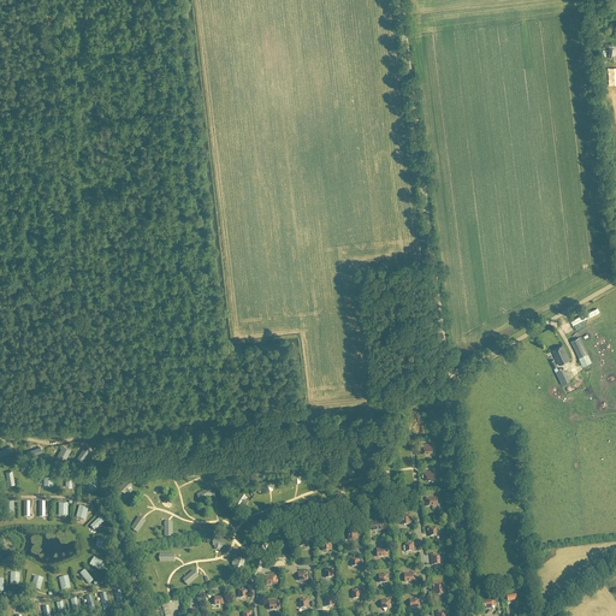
[(578,315),(570,319),(574,327),(582,323),(578,315)]
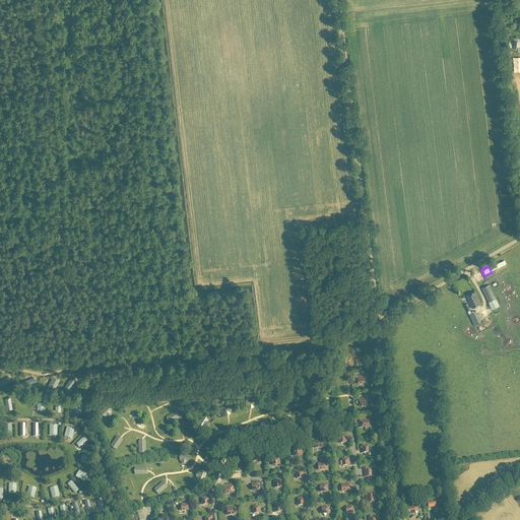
[(489,285),(481,288),(489,303),(496,300),(489,285)]
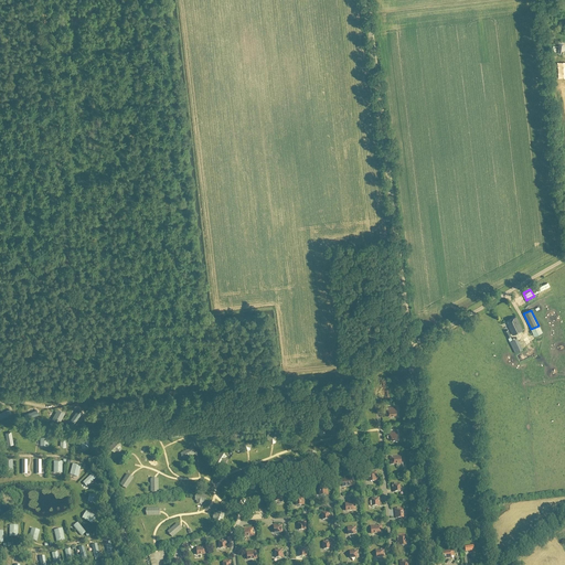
[(516,317),(507,322),(512,336),(522,330),(516,317)]
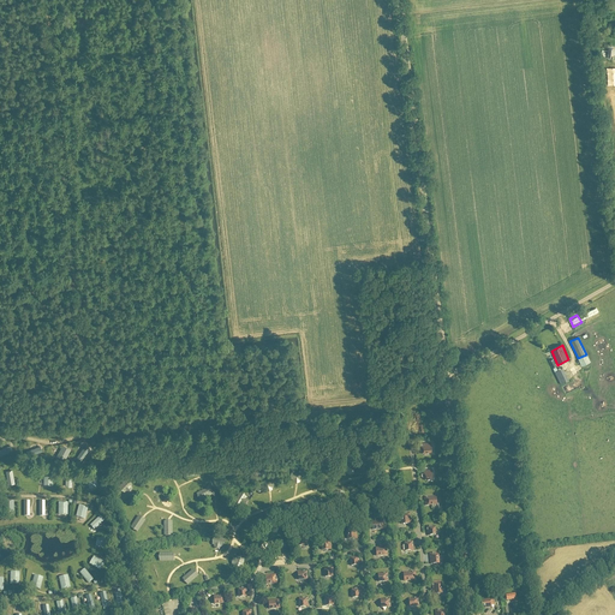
[(83,448),(77,458),(81,461),(88,452),(89,448),(85,446),(83,449),(83,448)]
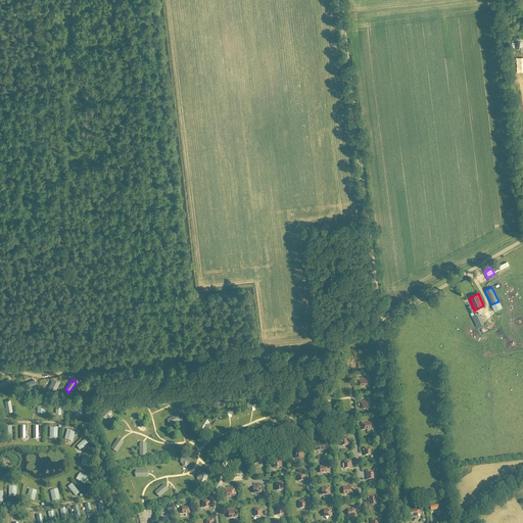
[(31,381),(22,384),(24,389),(33,385),(36,384),(34,380),(31,381)]
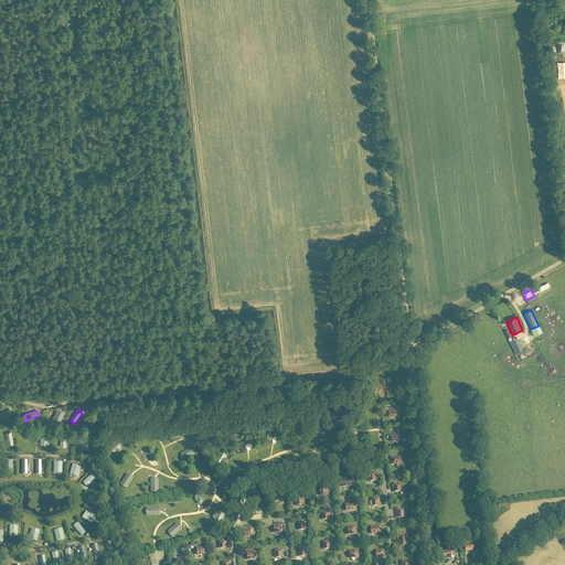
[(56,413),(52,419),(60,423),(63,417),(62,416),(64,413),(59,411),(56,414),(56,413)]
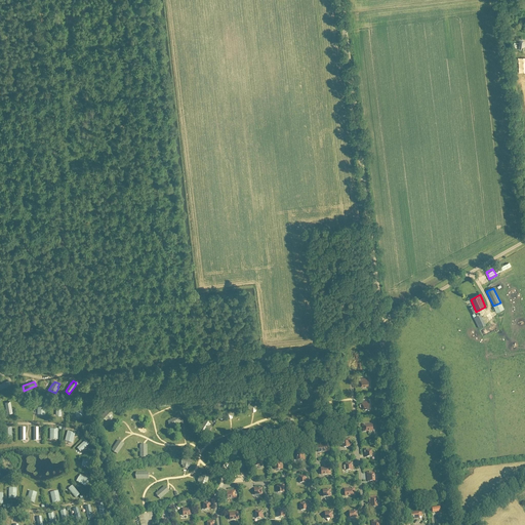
[(80,404),(74,407),(76,413),(77,416),(83,414),(82,411),(83,410),(80,404)]
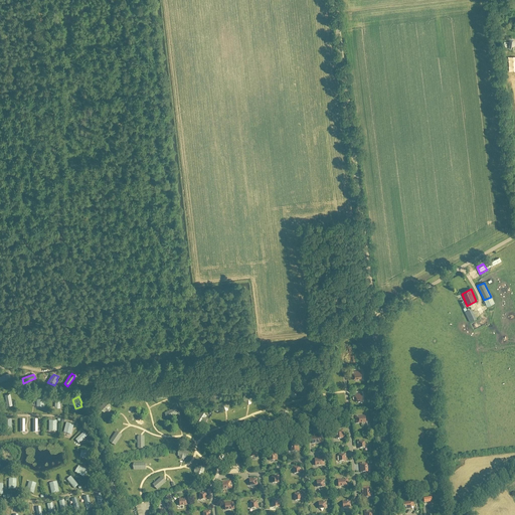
[(65,430),(64,433),(70,435),(71,431),(71,432),(73,424),(66,422),(64,430),(65,430)]
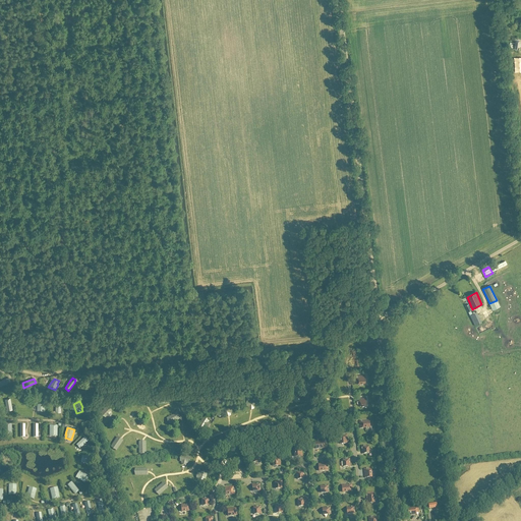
[(79,443),(77,446),(79,448),(83,445),(83,446),(89,441),(84,438),(79,443)]
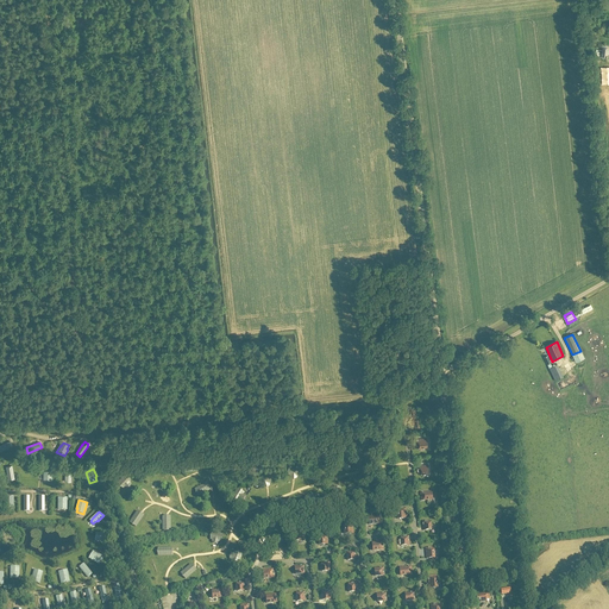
[(381,523),(380,515),(368,516),(369,525),(381,523)]
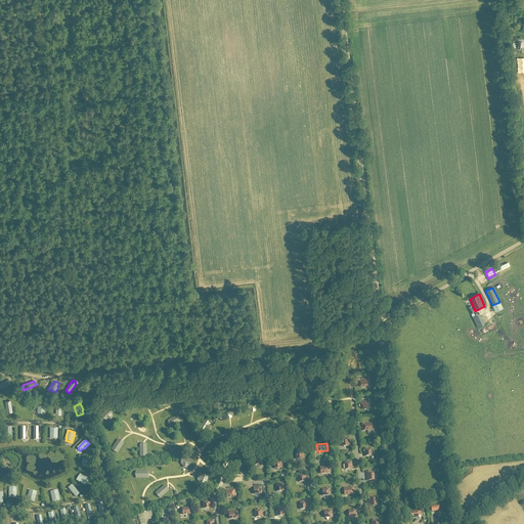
[(274,469),(282,468),(281,457),(273,459),(274,469)]
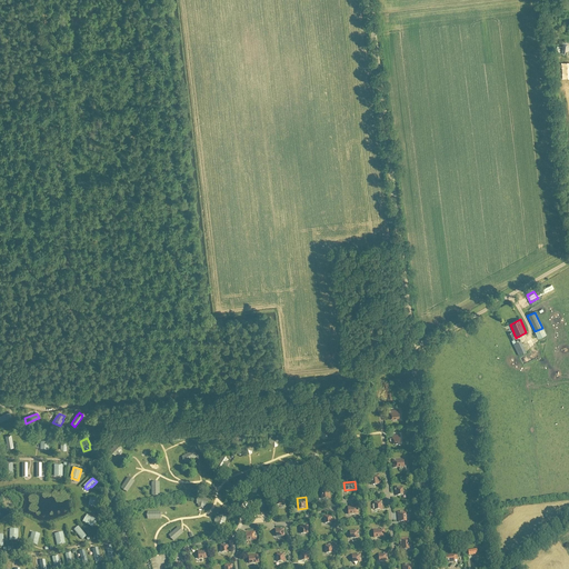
[(348,507),(349,515),(358,513),(358,506),(348,507)]
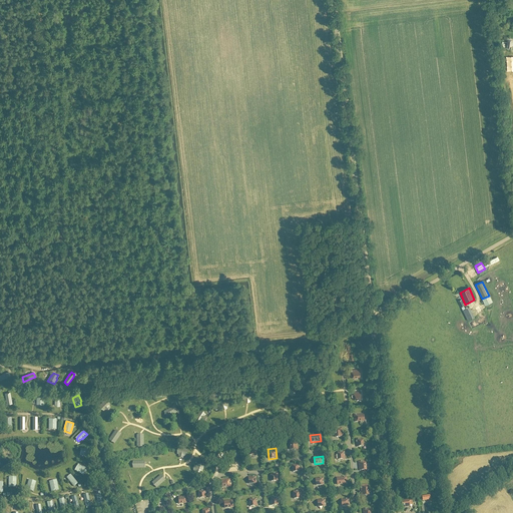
[(365,461),(358,462),(359,470),(366,470),(365,461)]
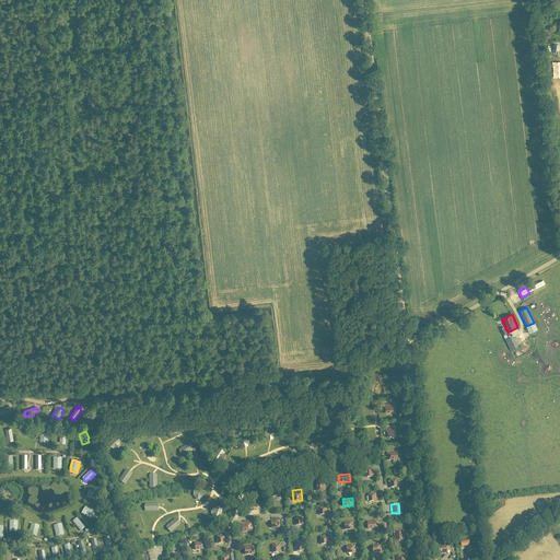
[(85,508),(82,513),(85,515),(91,520),(95,512),(89,509),(85,508)]
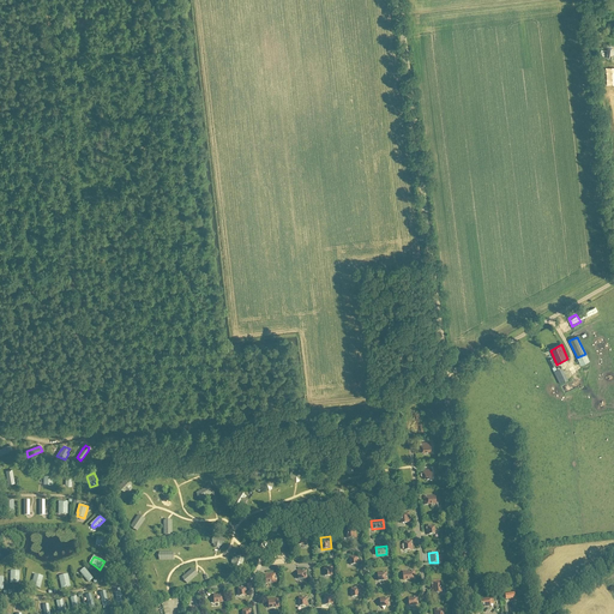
[(84,569),(80,571),(84,576),(89,582),(92,578),(88,571),(86,572),(84,569)]
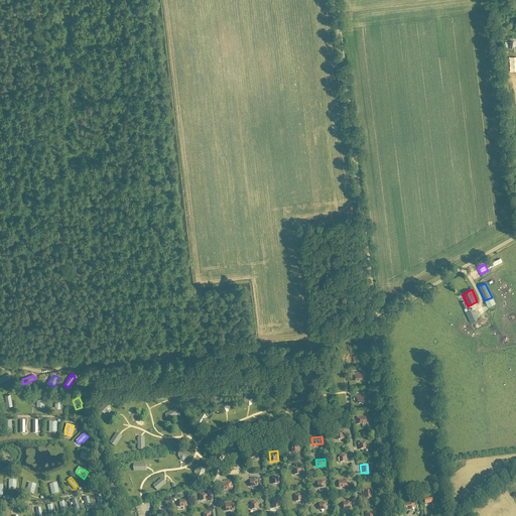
[(349,480),(339,481),(340,488),(350,487),(349,480)]
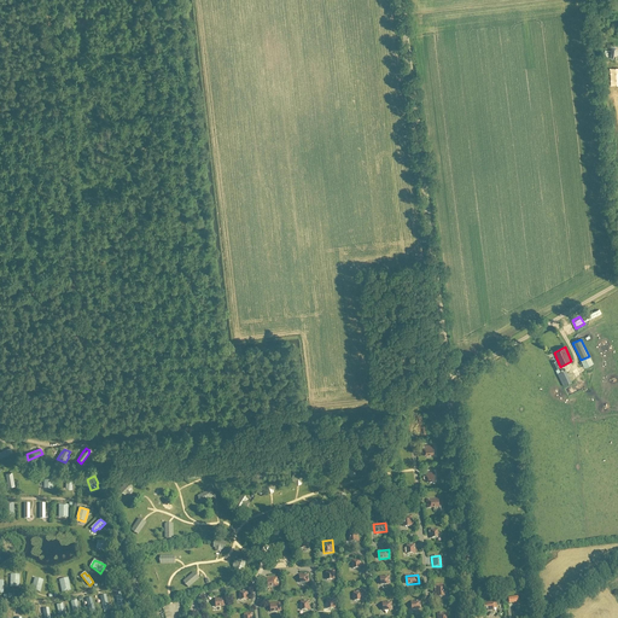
[(267,578),(268,587),(278,586),(277,577),(267,578)]
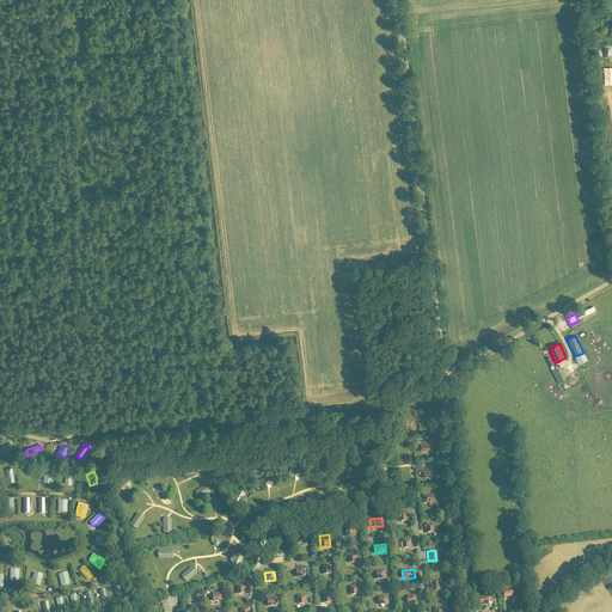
[(34,576),(31,585),(40,586),(42,579),(41,579),(42,575),(35,573),(34,576)]
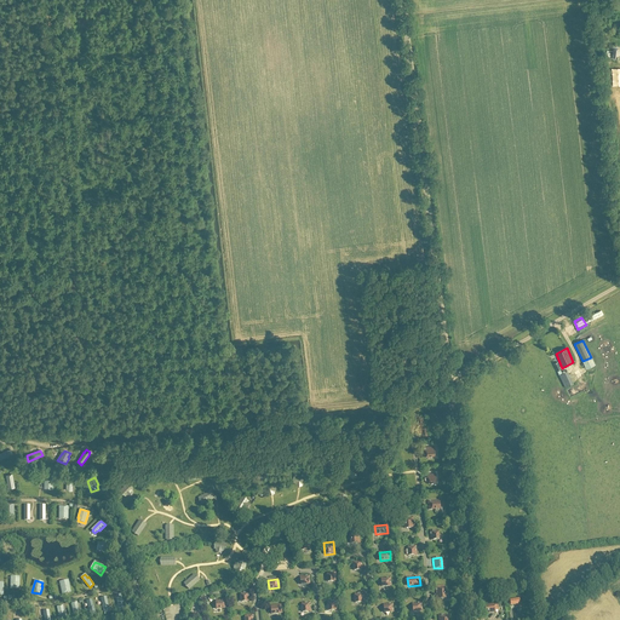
[(68,580),(61,581),(61,586),(62,593),(70,592),(69,584),(68,584),(68,580)]
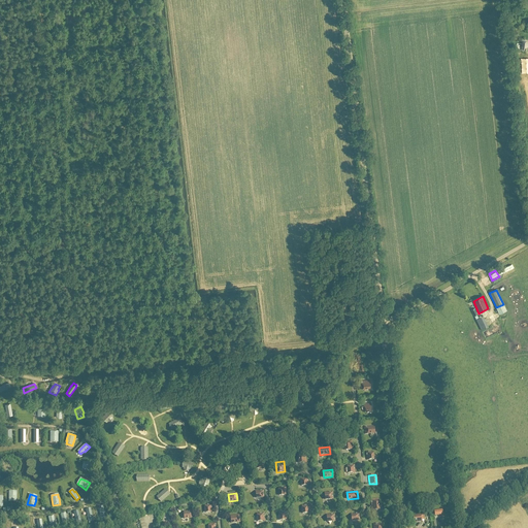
[(378,499),(370,499),(372,509),(380,509),(378,499)]
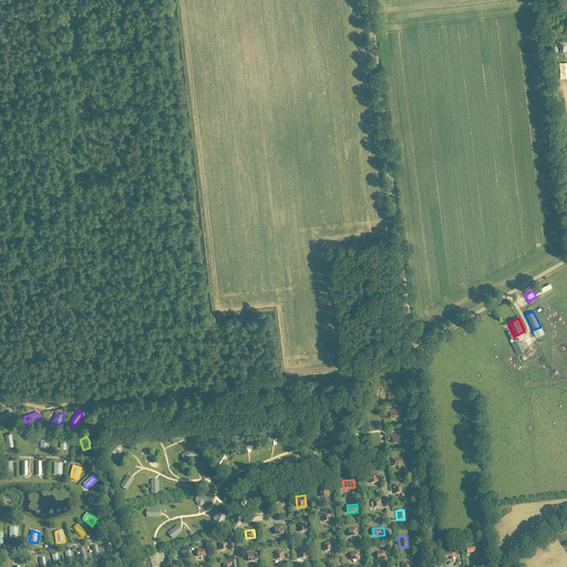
[(197,549),(198,557),(208,556),(207,548),(197,549)]
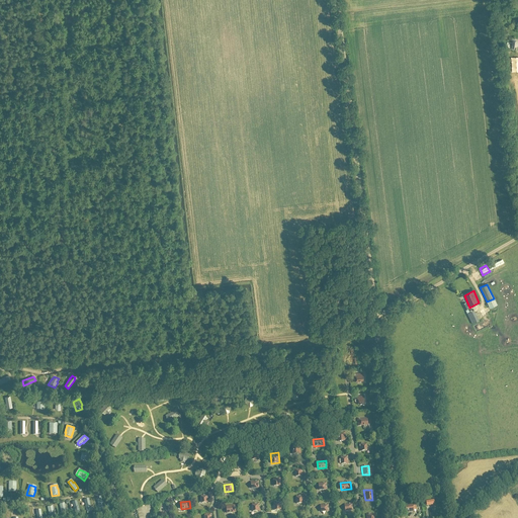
[(226,506),(227,513),(236,512),(235,505),(226,506)]
